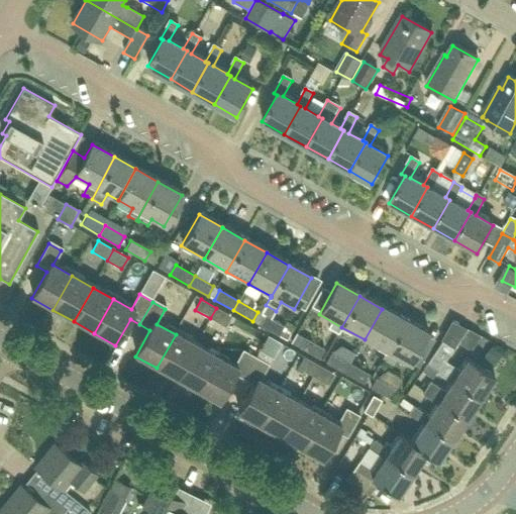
[(231,316),(216,308),(210,318),(225,327),(231,316)]
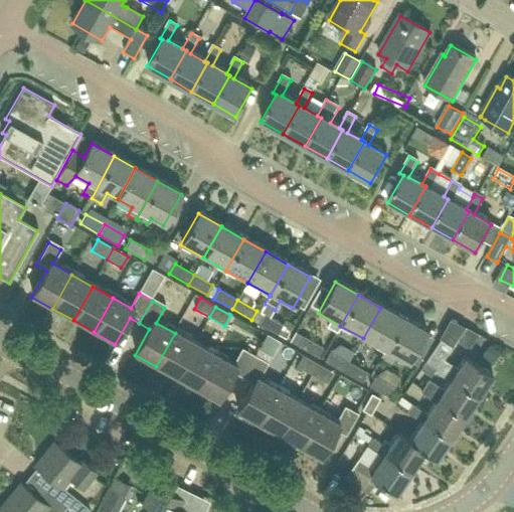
[(363,338),(385,351),(402,320),(380,308),(363,338)]
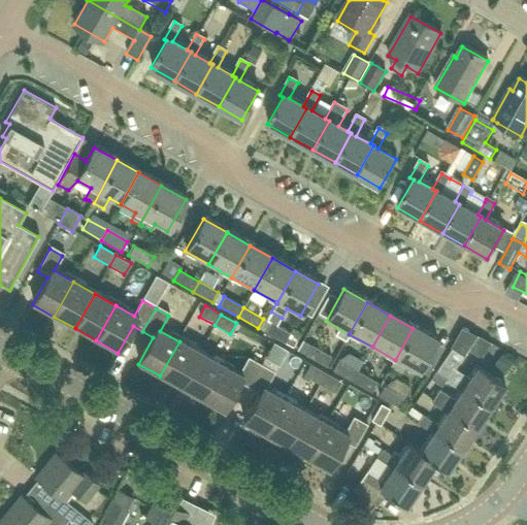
[(285,343),(290,333),(270,322),(265,332),(285,343)]
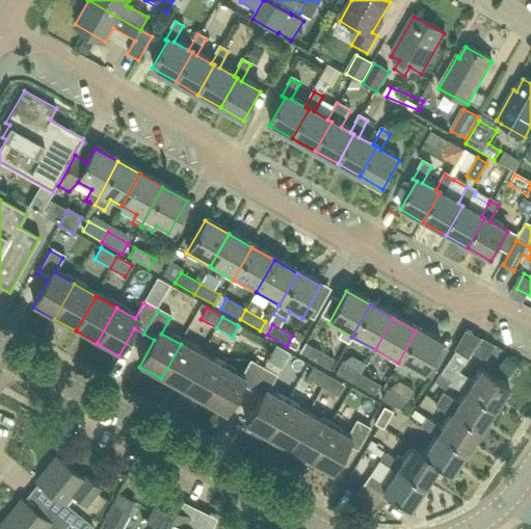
[(440,344),(416,331),(398,363),(393,372),(402,377),(407,368),(422,376),(440,344)]
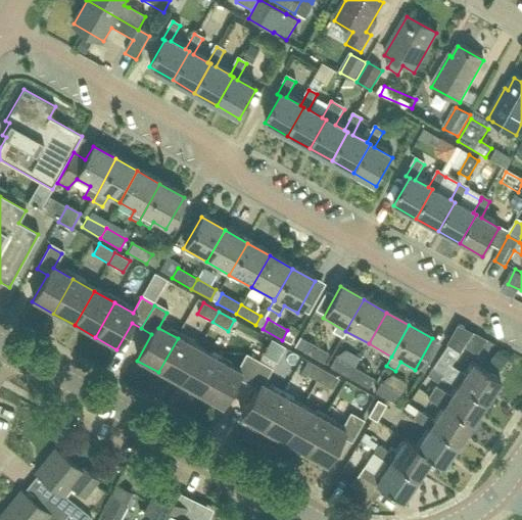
[(158,372),(179,384),(198,349),(178,338),(158,372)]
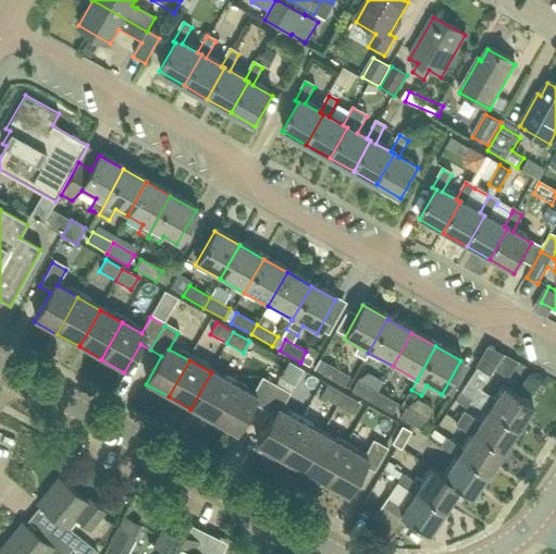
[(282,385),(297,394),(310,371),(295,362),(282,385)]
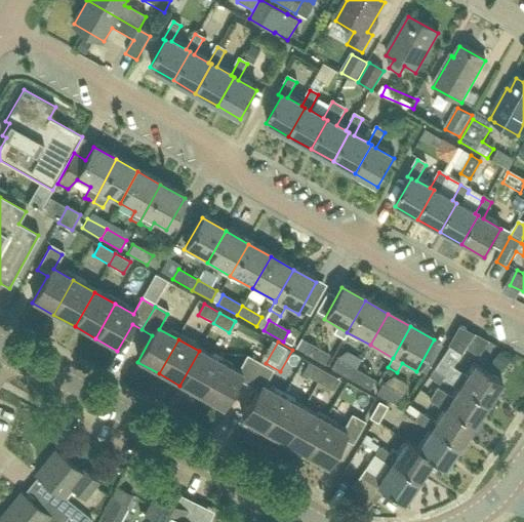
[(304,353),(323,364),(329,355),(310,344),(304,353)]
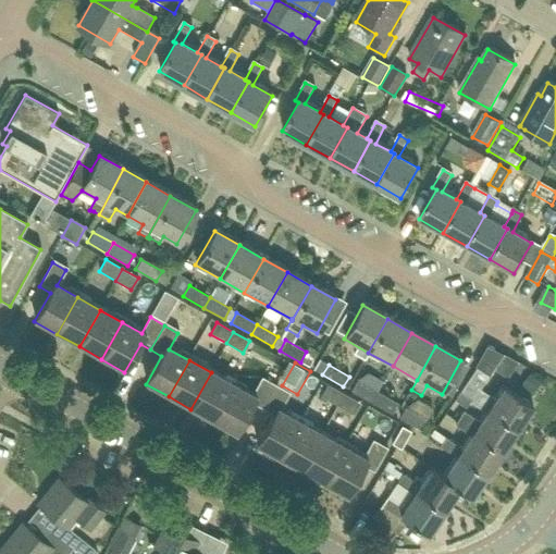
[(480,391),(486,380),(489,377),(478,369),(461,393),(472,399),(470,403),(486,414),(516,433),(533,407),(504,388),(495,401),(480,391)]
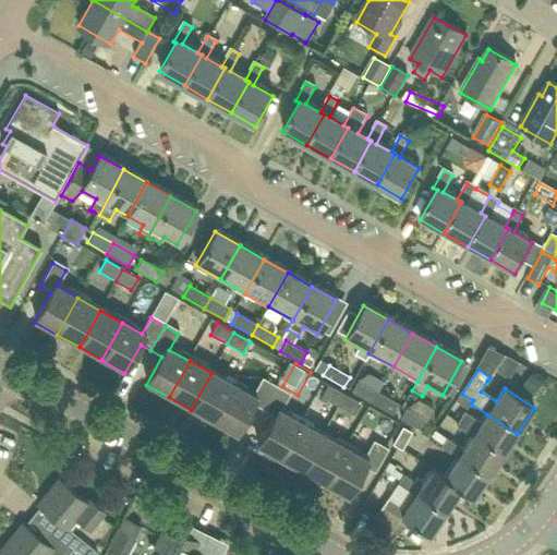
[(213,422),(233,386),(212,373),(191,410),(213,422)]
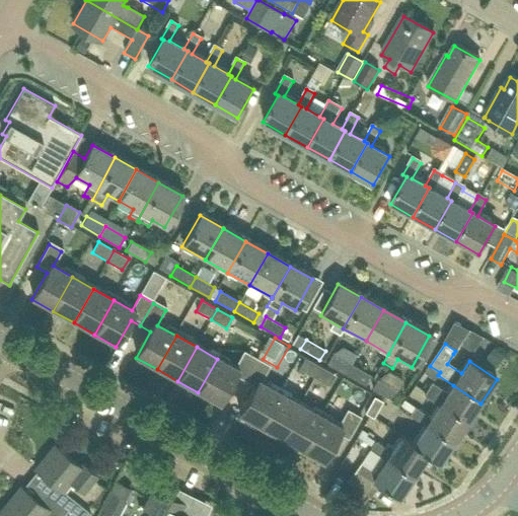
[(234,379),(244,384),(256,362),(243,354),(235,369),(217,359),(198,392),(219,404),(234,379)]
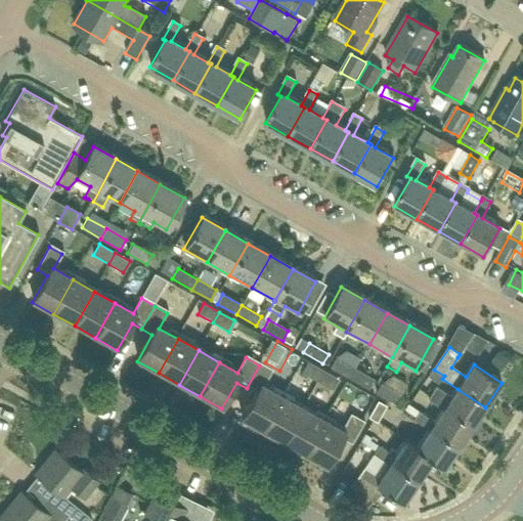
[(349,379),(355,368),(336,357),(330,367),(349,379)]
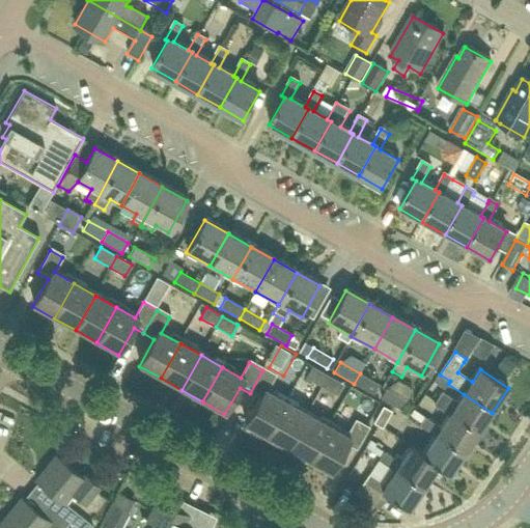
[(322,387),(328,376),(312,366),(306,378),(322,387)]
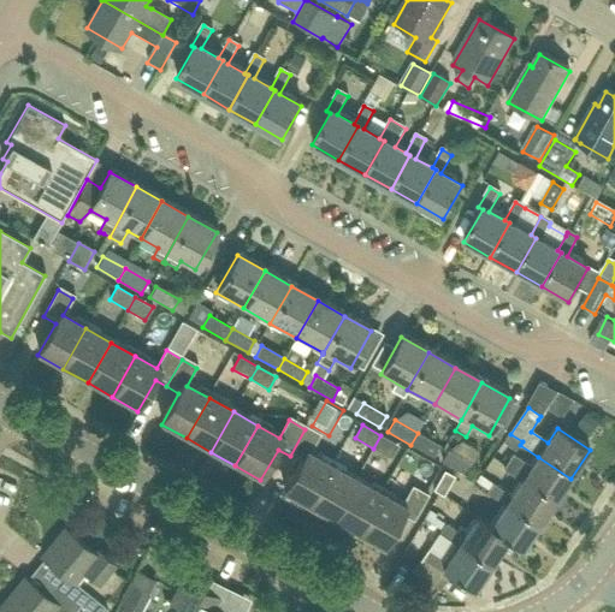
[(309,507),(332,468),(309,455),(319,437),(305,429),(290,456),(302,463),(284,493),(309,507)]
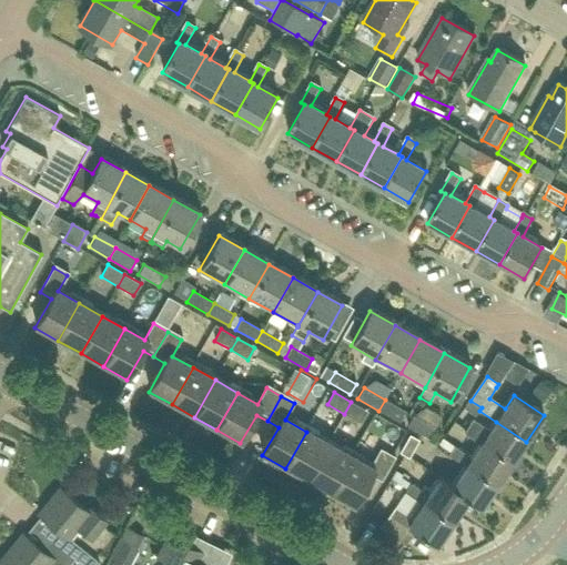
[(406,412),(385,400),(378,411),(400,422),(406,412)]
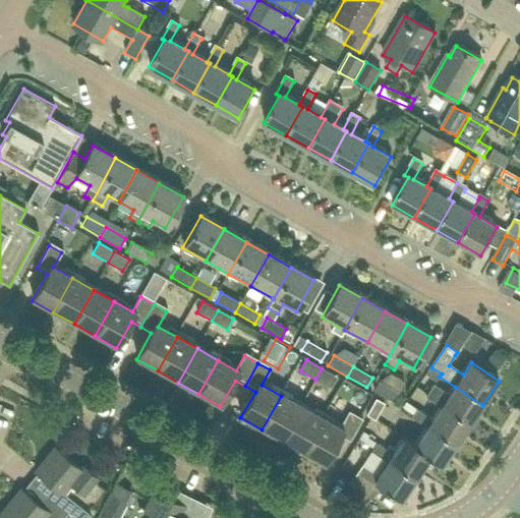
[(337,377),(322,368),(315,380),(331,388),(337,377)]
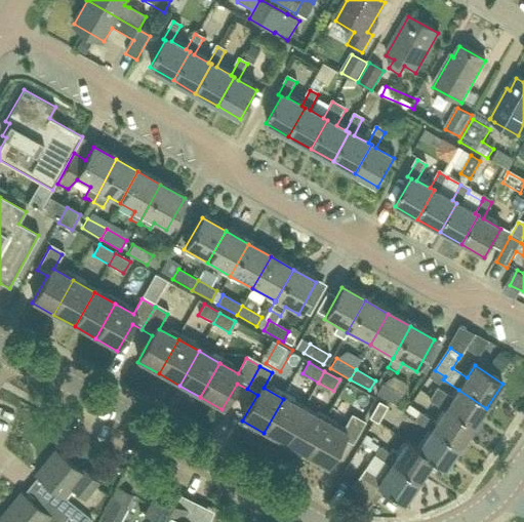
[(381,385),(376,394),(396,405),(402,395),(381,385)]
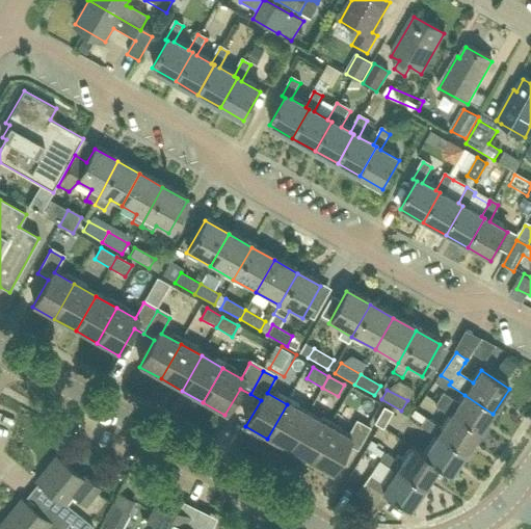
[(451,416),(479,434),(493,414),(465,395),(462,398),(458,404),(443,394),(434,405),(450,417),(451,416)]
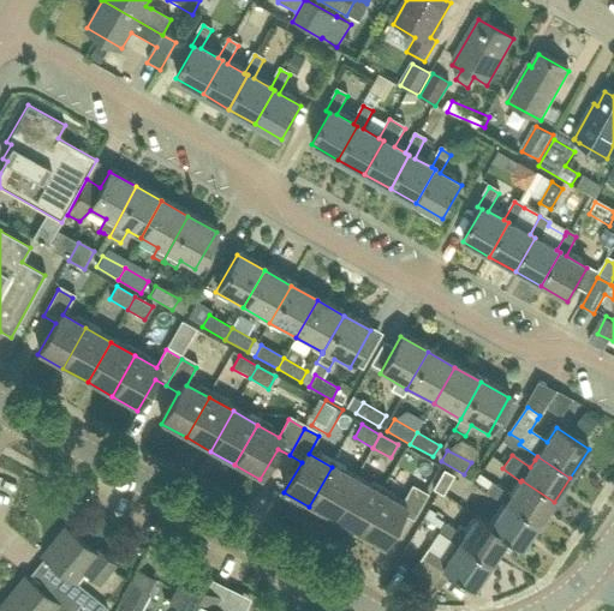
[(309,507),(334,520),(356,480),(332,467),(309,507)]
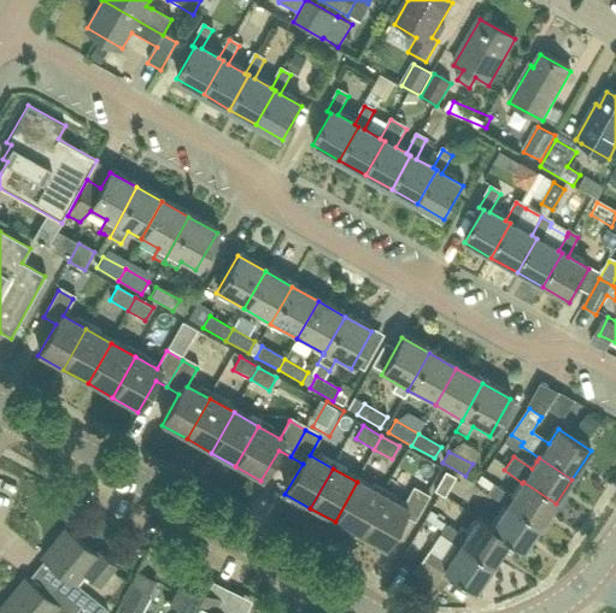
[(444,497),(456,478),(445,472),(434,491),(444,497)]
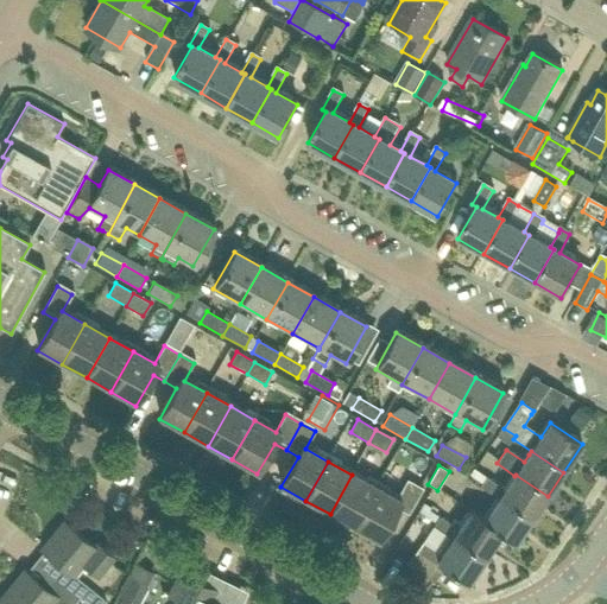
[(330,514),(354,528),(377,489),(352,475),(330,514)]
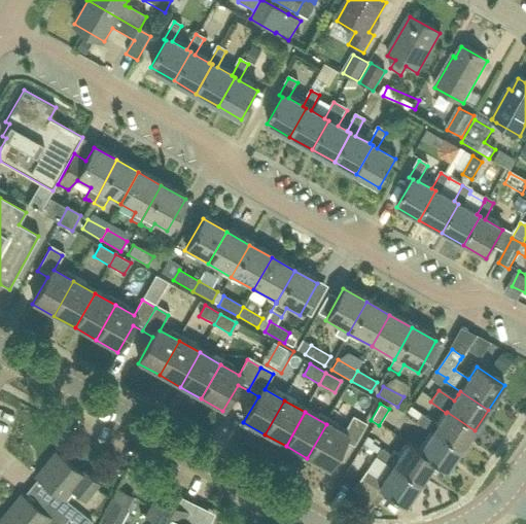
[(432,433),(460,452),(475,430),(447,412),(446,413),(437,426),(422,416),(417,423),(432,433)]
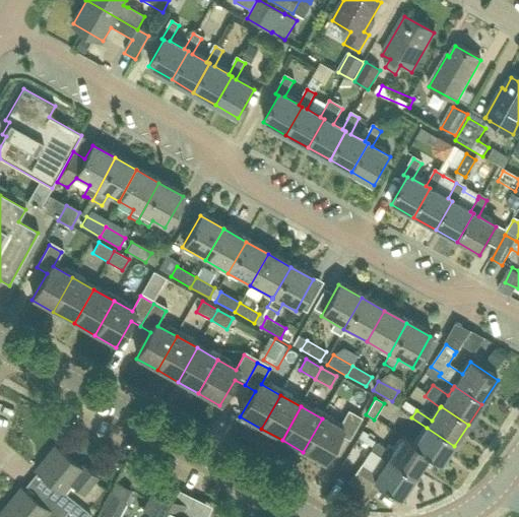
[(338,438),(347,443),(348,443),(361,421),(347,413),(339,428),(322,418),(303,452),(324,464),(338,438)]
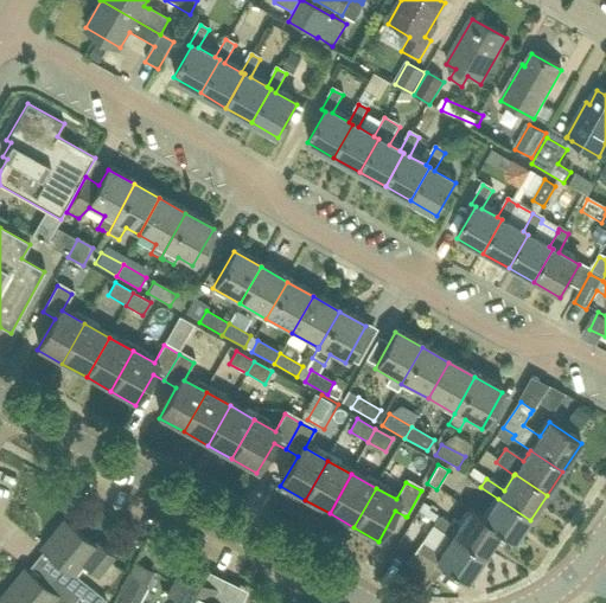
[(433,501),(453,508),(458,495),(438,488),(433,501)]
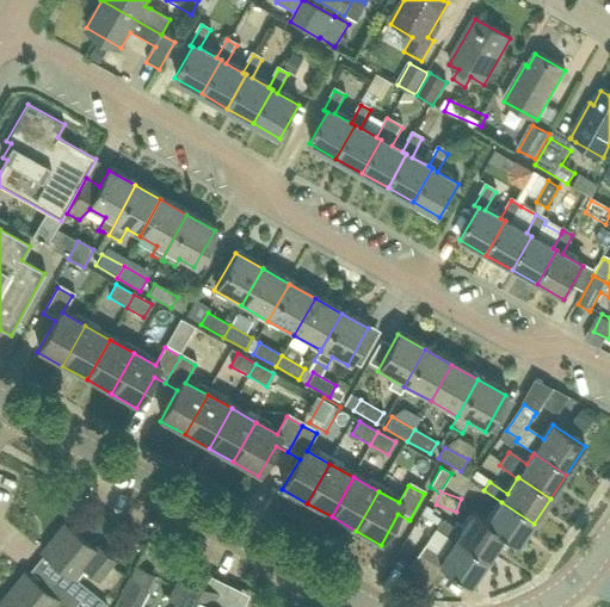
[(501,502),(487,524),(504,536),(518,545),(534,524),(501,502)]
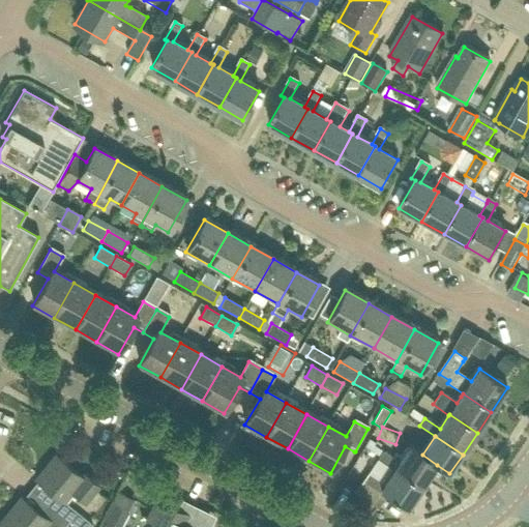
[(378,463),(392,472),(394,469),(421,488),(437,465),(422,455),(410,446),(401,461),(397,458),(393,462),(383,455),(380,460),(378,463)]
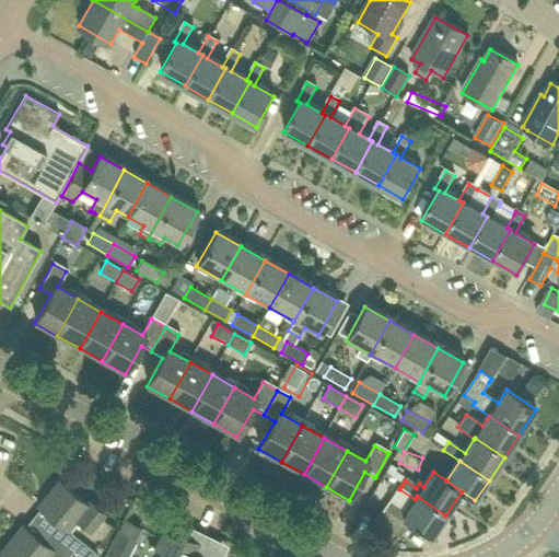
[(88,506),(85,509),(57,485),(37,510),(57,526),(49,535),(72,556),(92,556),(68,535),(76,525),(89,536),(103,519),(88,506)]
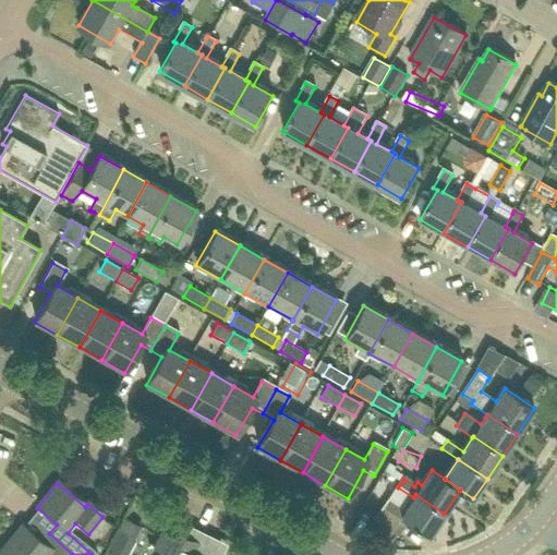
[(428,538),(444,514),(415,494),(413,497),(404,511),(388,502),(374,522),(397,539),(408,523),(428,538)]
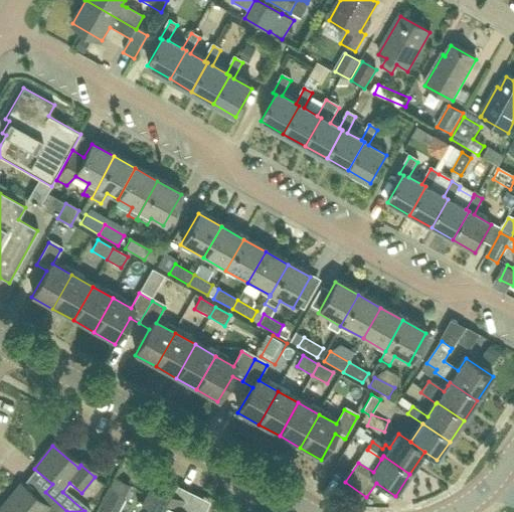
[(66,511),(45,492),(37,501),(20,487),(1,509),(4,511),(66,511)]
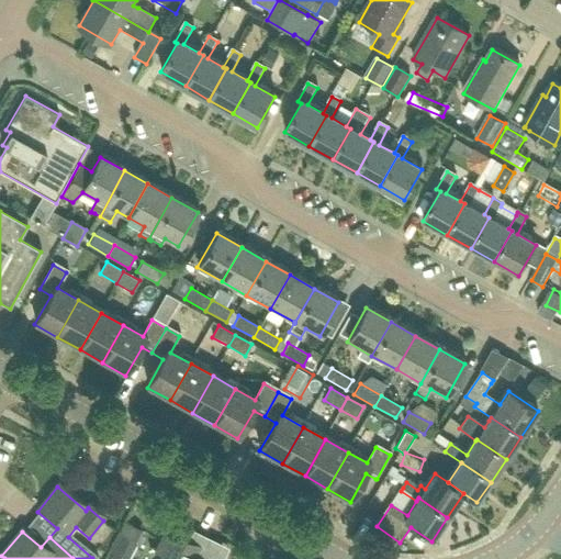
[(199,558),(202,551),(165,533),(155,555),(161,558),(199,558)]
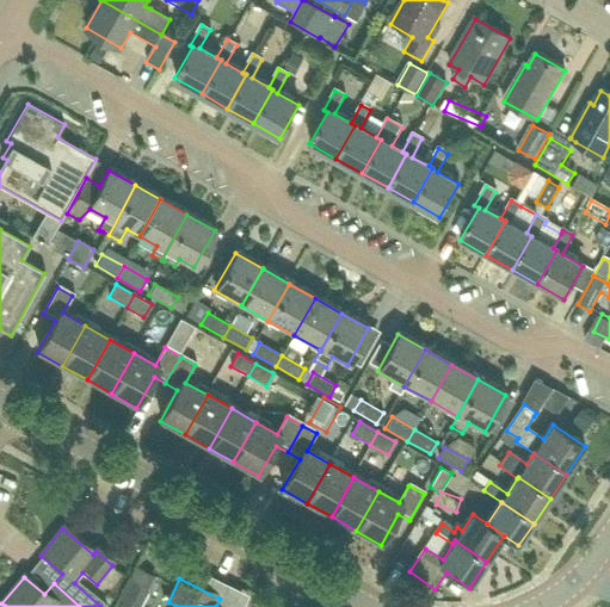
[(123,605),(125,606),(139,606),(146,594),(131,588),(123,605)]
